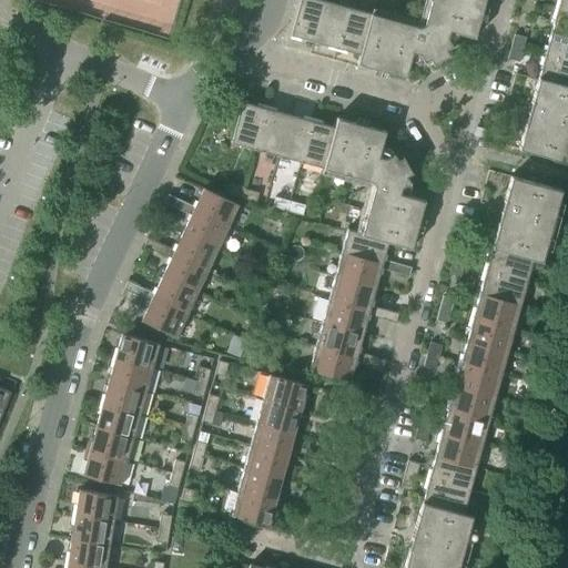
[(320,0),(298,0),(288,37),(358,56),(355,64),(404,78),(408,61),(421,64),(453,46),(456,33),(473,39),(484,0),(428,0),(423,24),(418,28),(418,27),(320,0)]
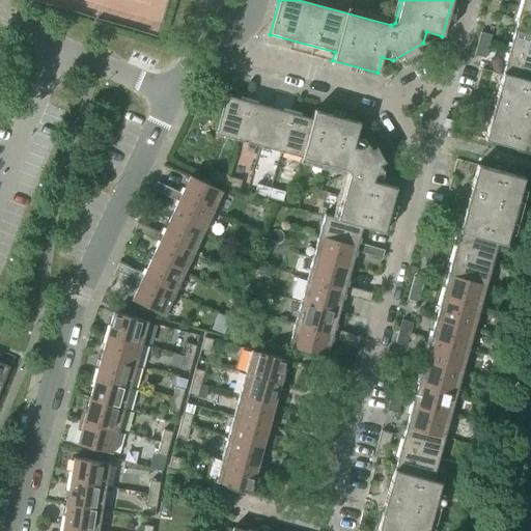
[(530,0),(522,0),(520,9),(502,74),(496,96),(514,102),(513,106),(511,106),(510,109),(513,110),(512,114),(509,113),(508,117),(510,117),(509,121),(490,116),(483,140),(530,154),(530,152),(530,0)]
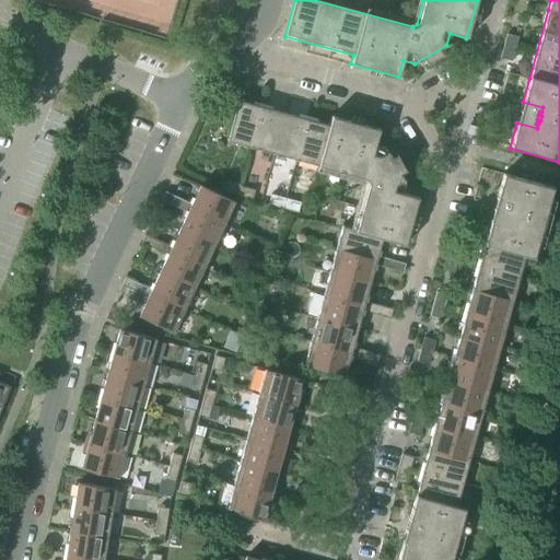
[(527,4),(515,1),(512,13),(524,16),(527,4)]
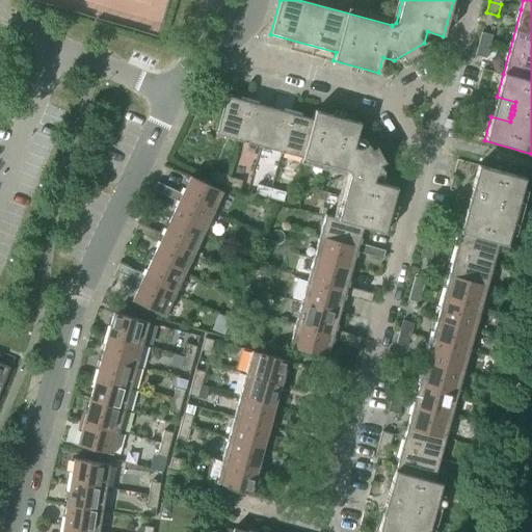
[(481,32),(478,44),(488,47),(491,35),(481,32)]
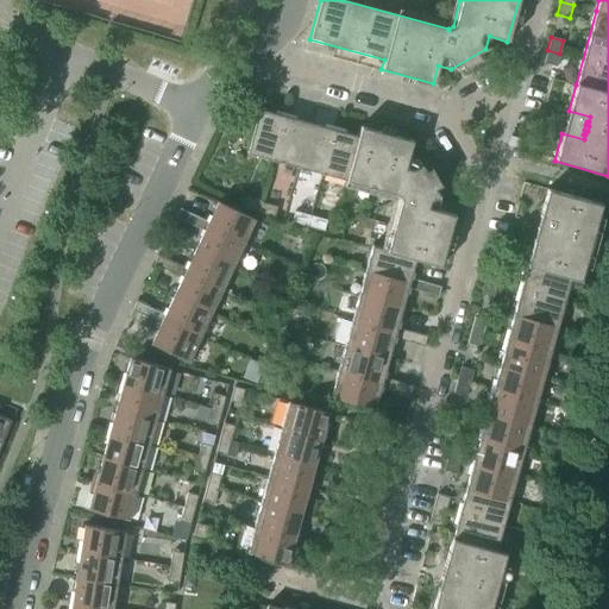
[(559,54),(547,50),(544,64),(556,68),(559,54)]
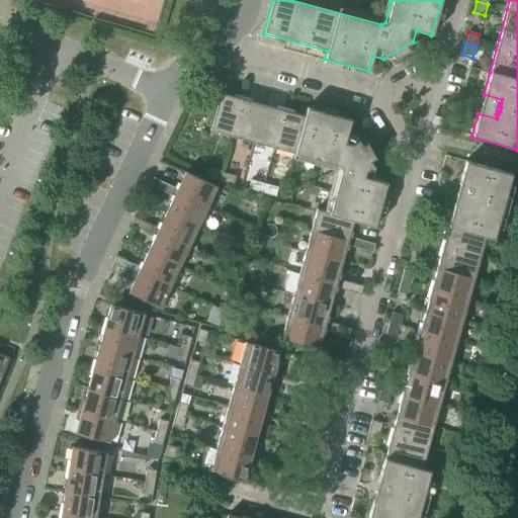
[(373,168),(360,144),(357,139),(346,136),(350,119),(306,107),(304,116),(220,93),(208,131),(338,166),(340,170),(328,212),(316,209),(280,337),(318,348),(323,330),(336,334),(338,325),(326,322),(335,287),(347,291),(350,283),(337,279),(346,246),(359,249),(361,241),(348,238),(353,222),(374,228),(386,183),(370,179),(373,168)]
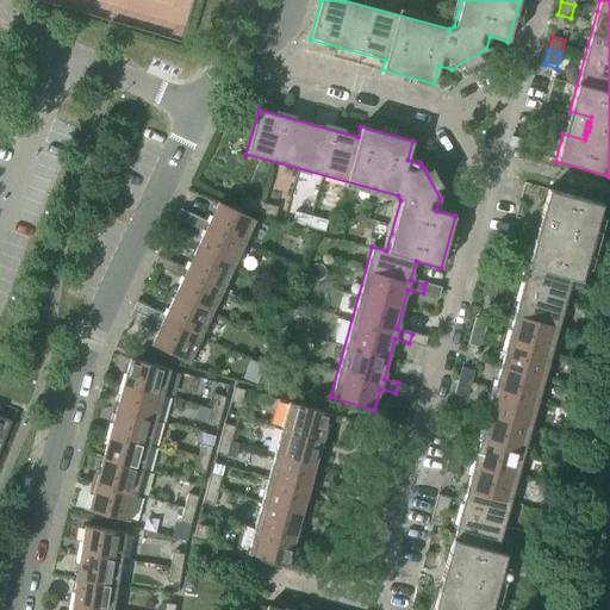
[(497,552),(571,280),(580,282),(602,205),(547,190),(540,218),(562,224),(561,228),(559,228),(558,232),(560,232),(559,237),(556,236),(555,241),(558,242),(556,246),(534,240),(527,266),(452,540),(444,567),(467,573),(466,578),(464,577),(462,582),(465,583),(464,586),(461,586),(460,590),(462,591),(461,596),(439,589),(431,609),(491,609),(506,554),(497,552)]
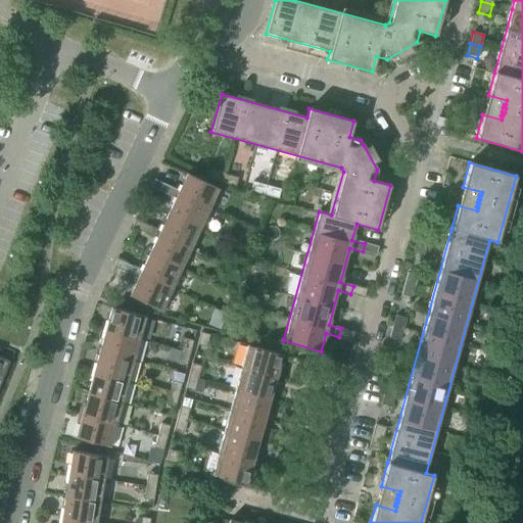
[(207,180),(221,183),(224,175),(209,171),(207,180)]
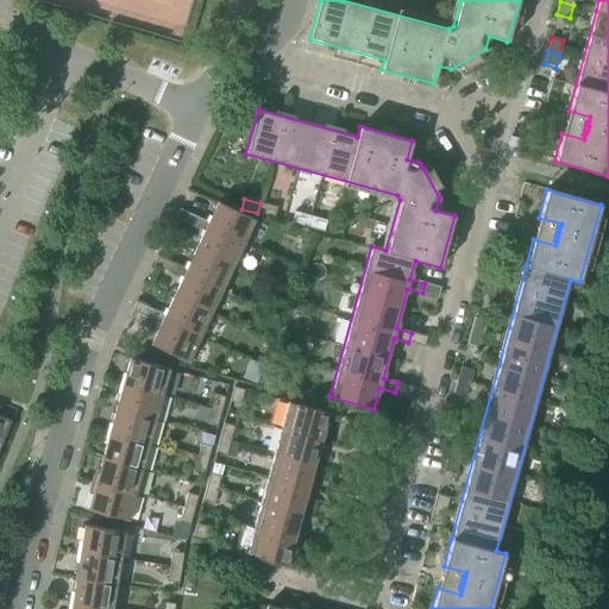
[(189,225),(202,232),(205,227),(243,245),(255,220),(217,202),(207,223),(193,215),(189,225)]
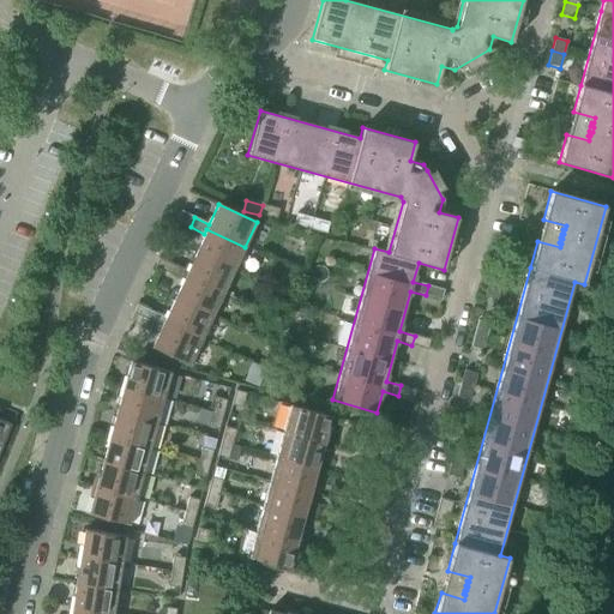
[(263,205),(259,215),(276,220),(278,209),(263,205)]
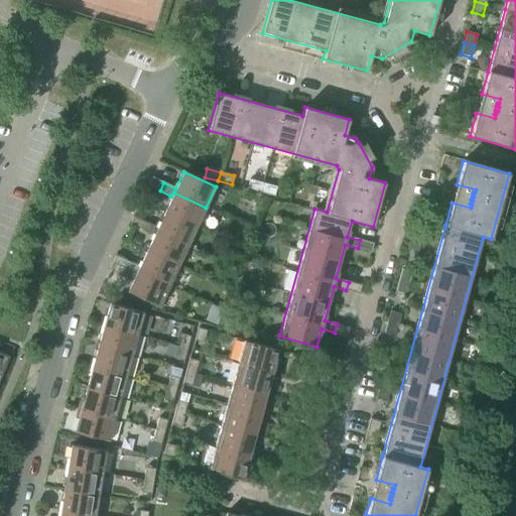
[(163,182),(151,177),(148,184),(160,190),(163,182)]
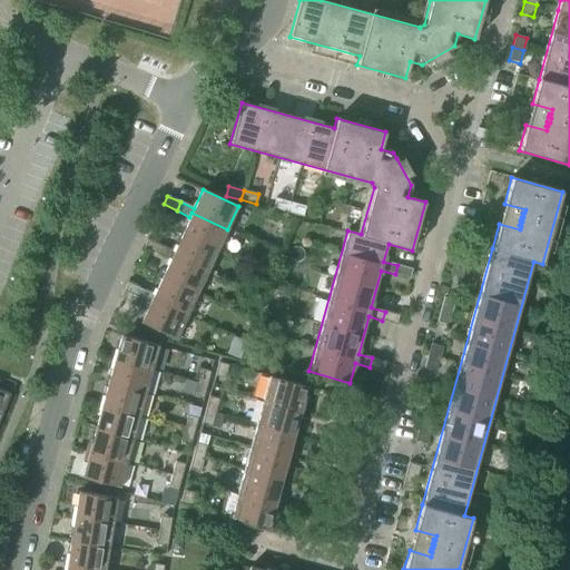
[(272,208),(287,213),(290,203),(275,198),(272,208)]
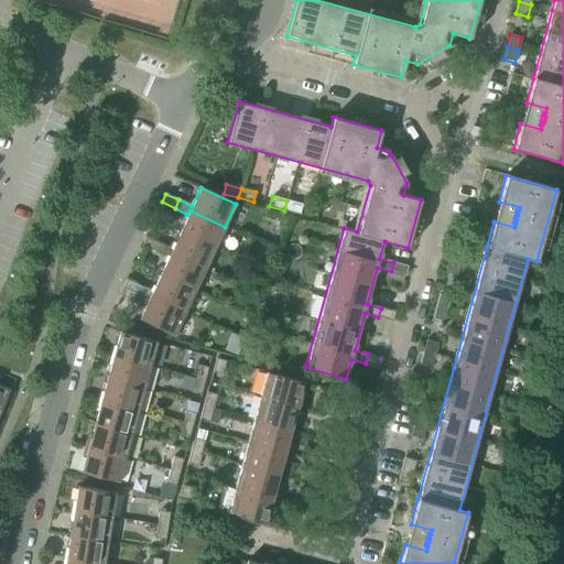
[(286,201),(284,210),(299,214),(302,205),(286,201)]
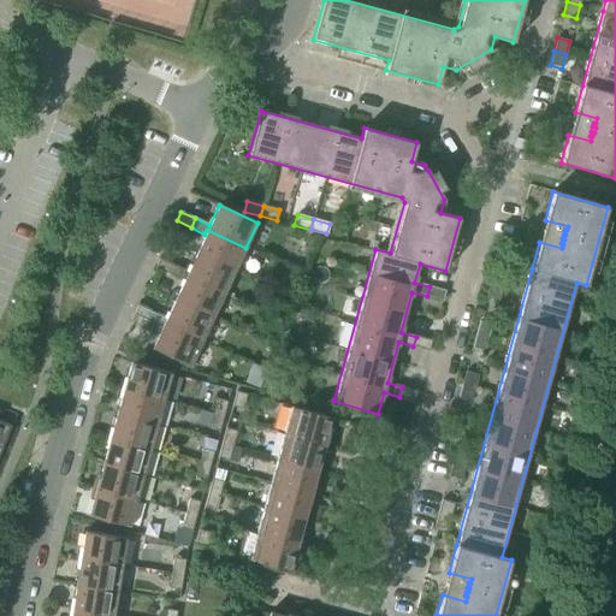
[(207,230),(205,235),(196,253),(235,271),(246,248),(207,230)]
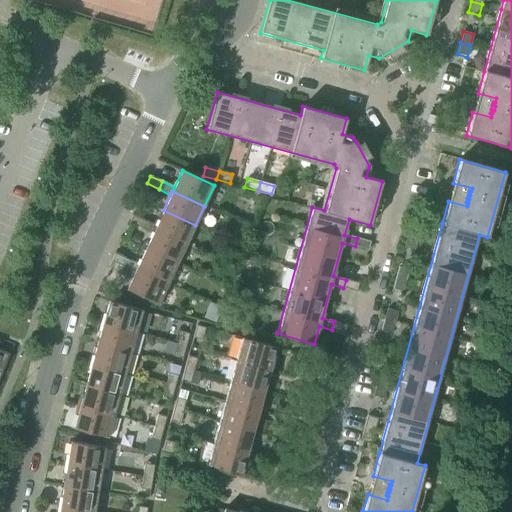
[(140,228),(152,234),(154,230),(186,245),(195,225),(163,210),(156,226),(144,220),(140,228)]
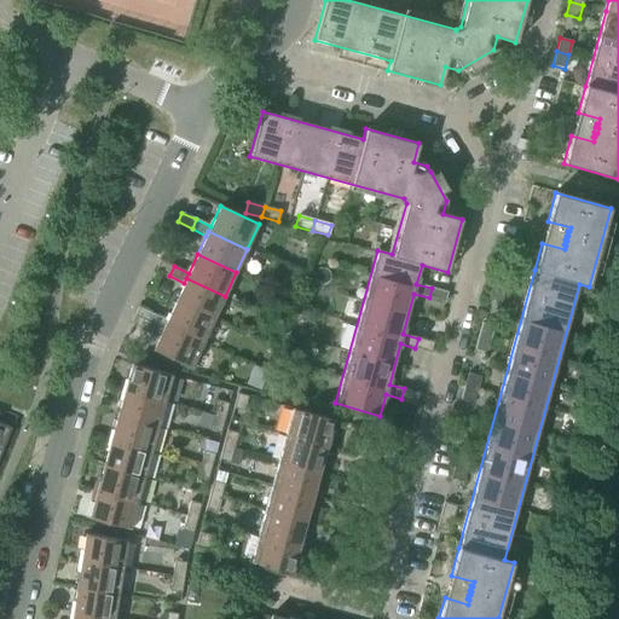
[(155,270),(169,276),(174,266),(160,260),(155,270)]
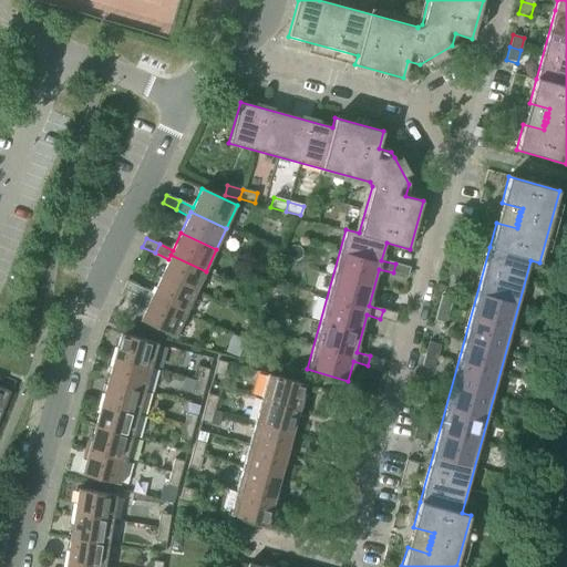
[(268,247),(265,255),(276,259),(279,253),(268,247)]
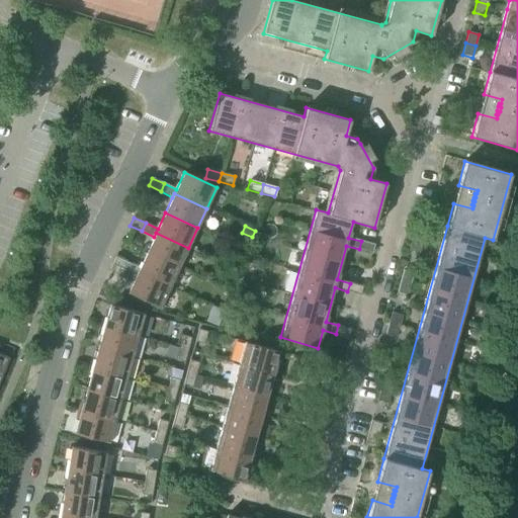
[(414,229),(411,240),(422,242),(425,231),(421,230),(414,229)]
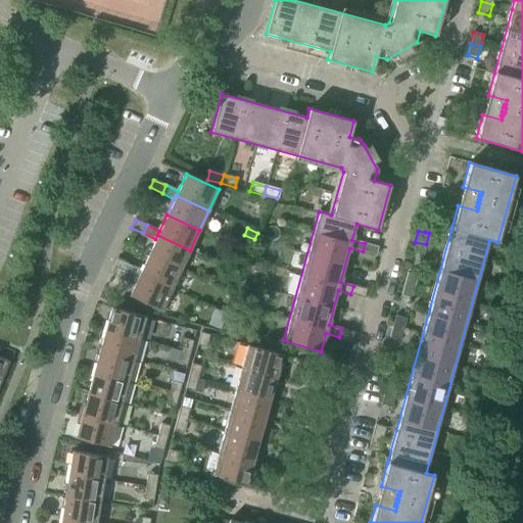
[(157,235),(155,239),(148,254),(181,270),(190,250),(157,235)]
